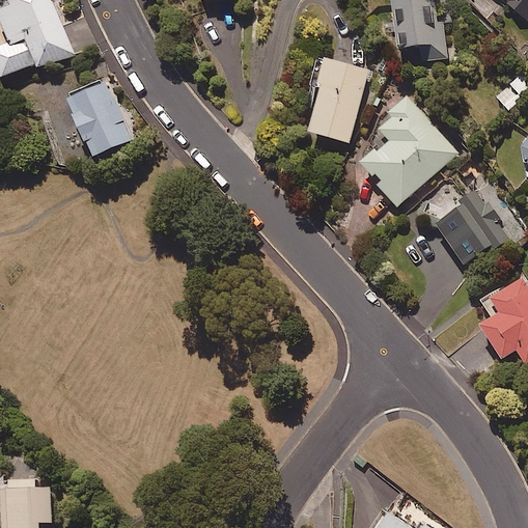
[(73,54),(49,0),(0,0),(0,21),(0,72),(2,77),(35,63),(37,68),(73,54)]
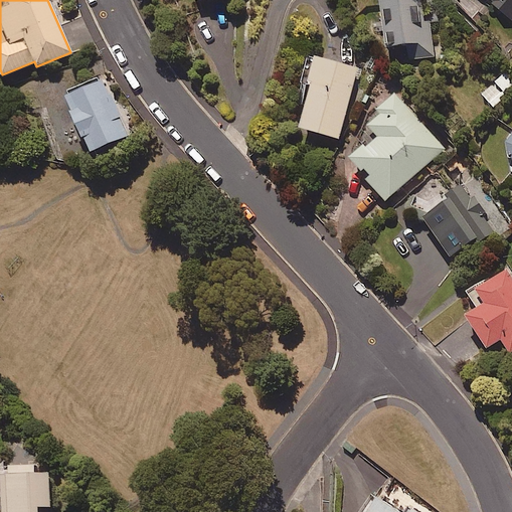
[(421,24),(418,0),(378,0),(383,46),(405,44),(406,61),(432,59),(428,23),(421,24)]
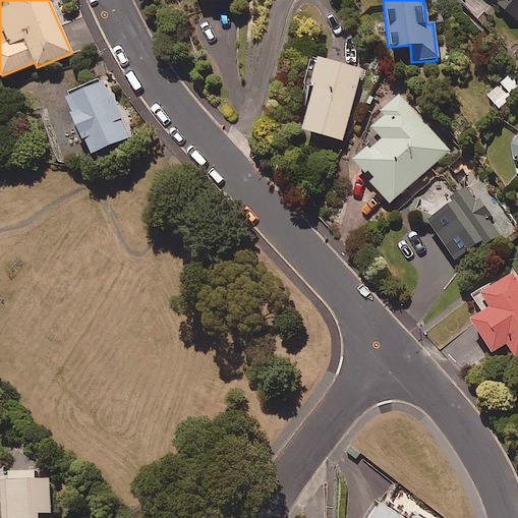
[(517,0),(493,0),(517,21),(517,20),(517,0)]
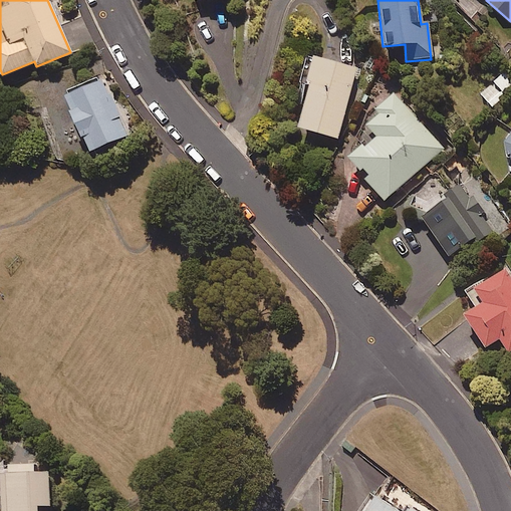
[(357,68),(313,55),(305,83),(309,84),(297,125),(336,138),(357,68)]
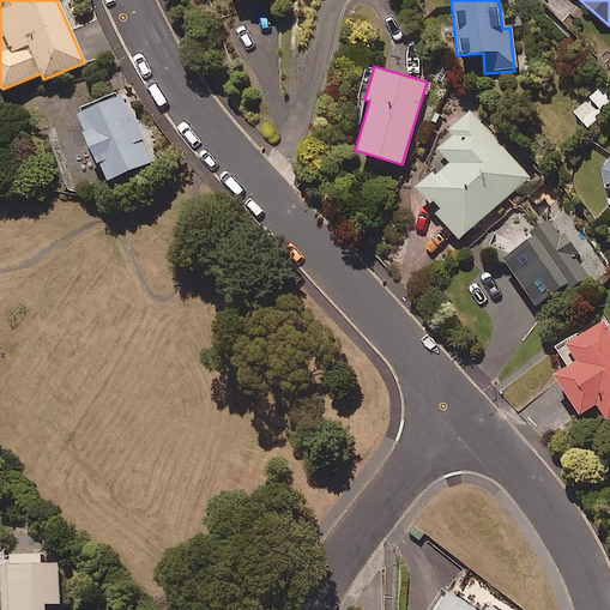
[(609,104),(609,97),(601,88),(571,114),(585,130),(609,104)]
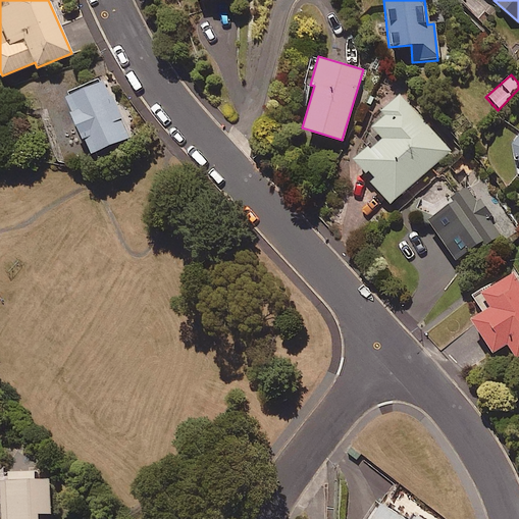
[(131,134),(105,75),(65,93),(91,151),(131,134)]
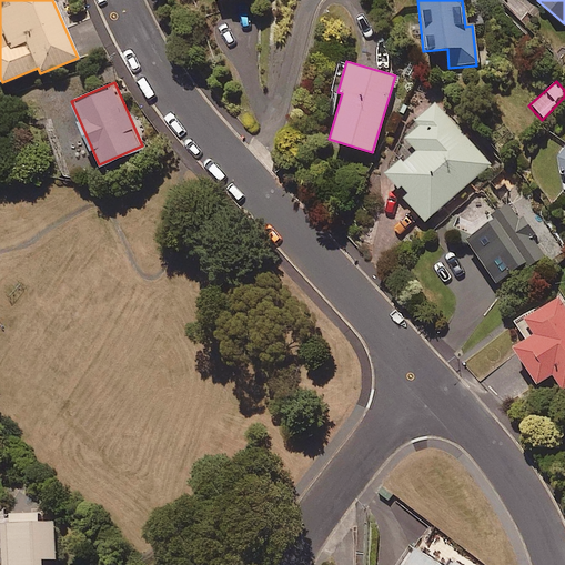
[(487,168),(435,104),(415,121),(419,124),(403,137),(413,149),(385,172),(424,220),(487,168)]
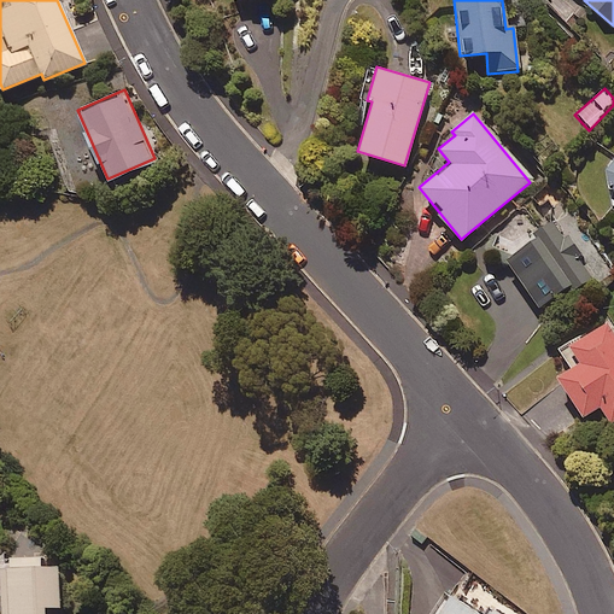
[(613,156),(613,157),(609,162),(607,168),(604,174),(603,179),(603,185),(604,191),(606,197),(608,202),(612,206),(613,209),(613,156)]
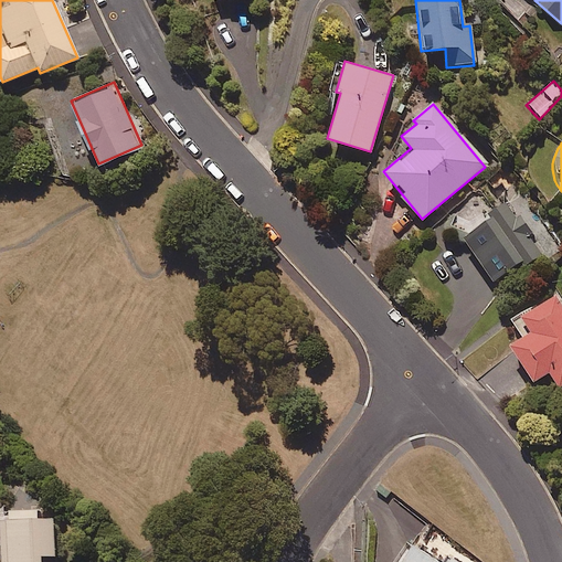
[(488,213),(479,201),(466,210),(470,216),(454,229),(494,284),(522,262),(526,266),(541,255),(530,240),(545,228),(521,194),(499,211),(497,208),(488,213)]
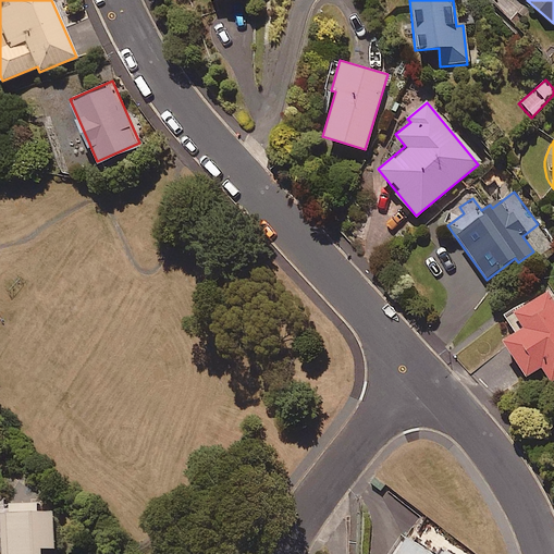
[(553,380),(553,303),(546,292),(506,317),(516,332),(504,340),(527,377),(540,368),(550,383),(553,380)]
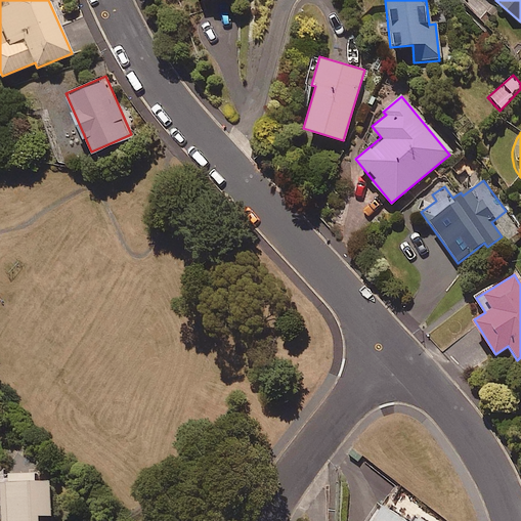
[(48,471),(0,474),(0,498),(1,520),(41,520),(42,515),(50,515),(48,471)]
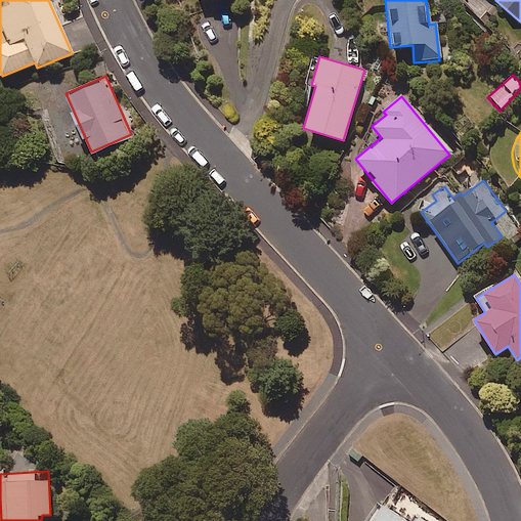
[(407,520),(380,505),(370,520),(407,520)]
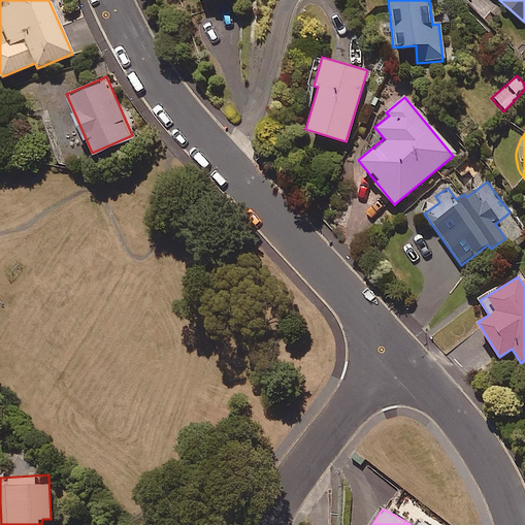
All buildings are outlined.
